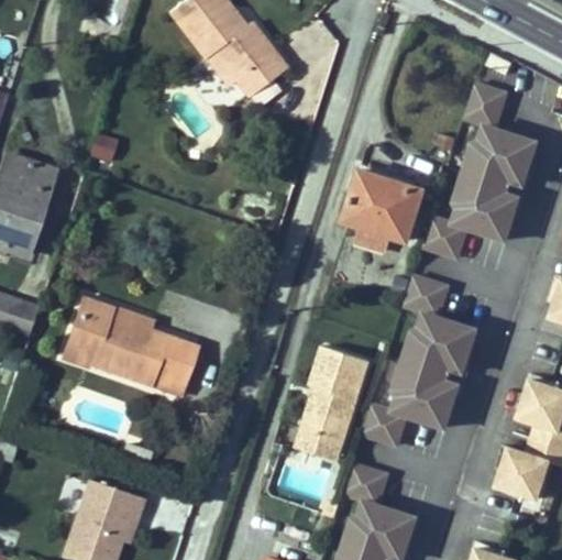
[(183,0),(168,11),(201,55),(205,53),(212,47),(233,76),(248,95),(286,66),(251,19),(243,24),(238,29),(224,11),(231,7),(226,0),(183,0)]
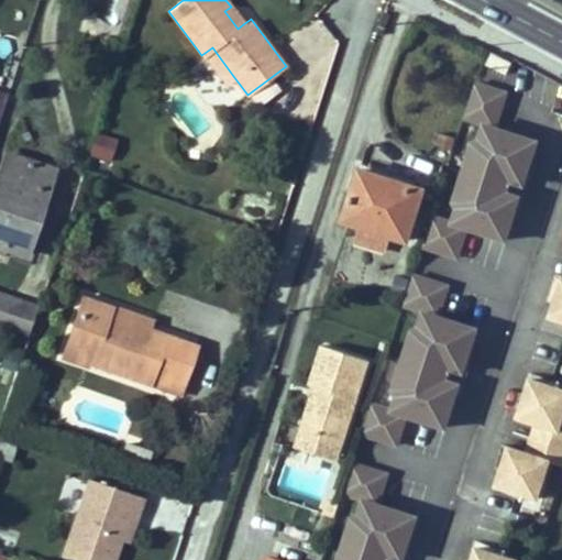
[(224,11),(238,29),(243,24),(231,7),(224,11)]
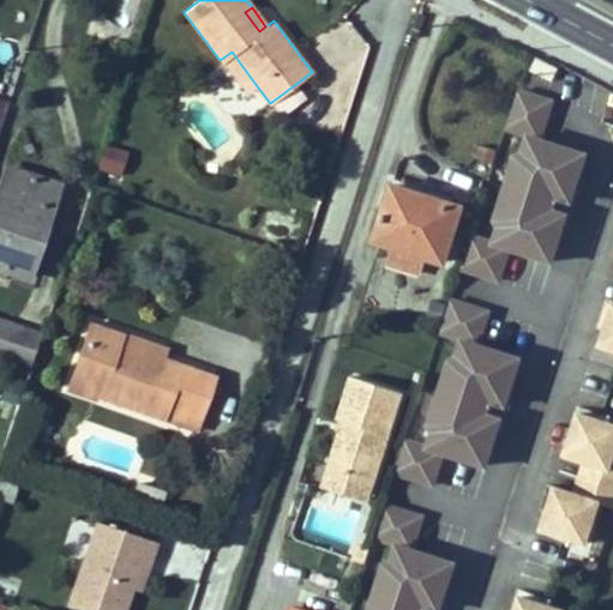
[(254,83),(232,52),(223,58),(247,89),(254,83)]
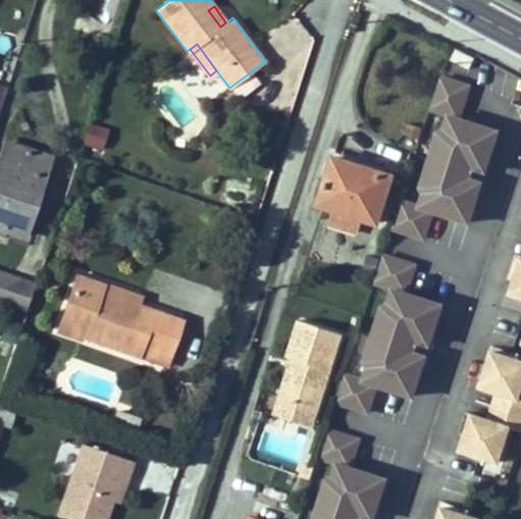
[(450,58),(468,67),(473,56),(456,47),(450,58)]
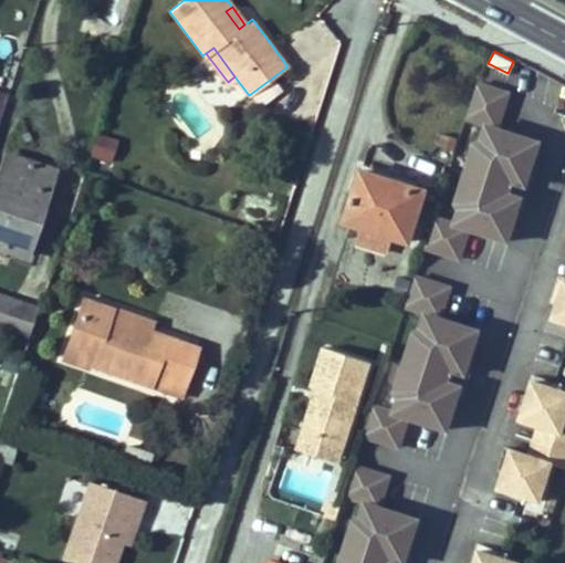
[(527,186),(542,143),(499,129),(510,94),(479,84),(453,162),(514,181),(513,183),(522,186),(523,184),(527,186)]
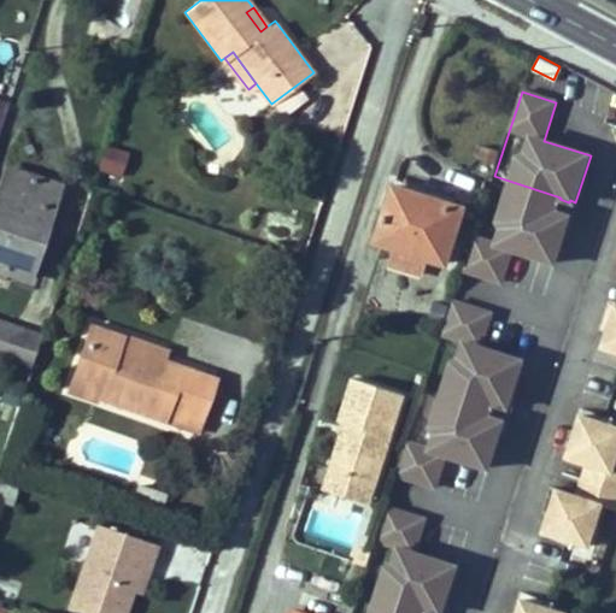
[(121,172),(127,152),(104,143),(98,165),(121,172)]
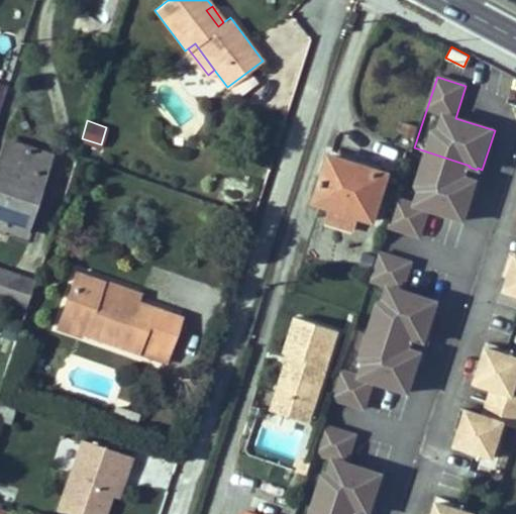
[(3,137),(0,145),(0,224),(24,233),(50,153),(3,137)]
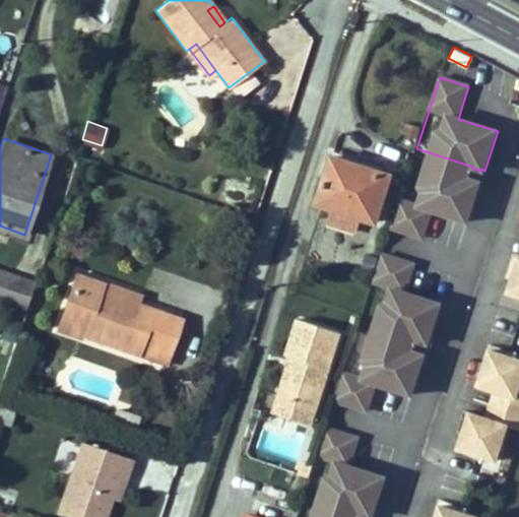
[(480,183),(484,171),(480,169),(479,171),(471,168),(472,167),(416,148),(412,160),(468,179),(468,177),(477,180),(476,182),(480,183)]
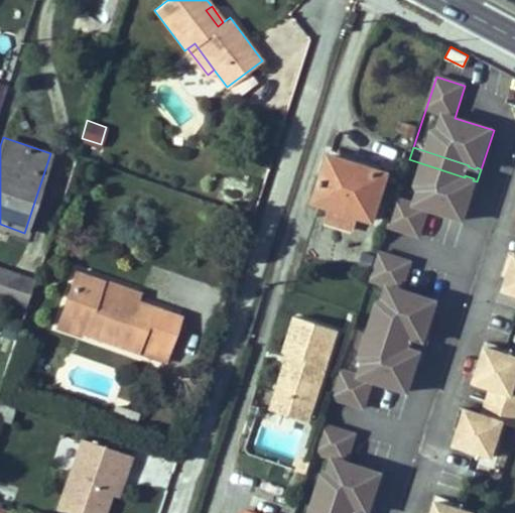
[(374,218),(387,172),(331,155),(316,200),(332,205),(357,213),(374,218)]
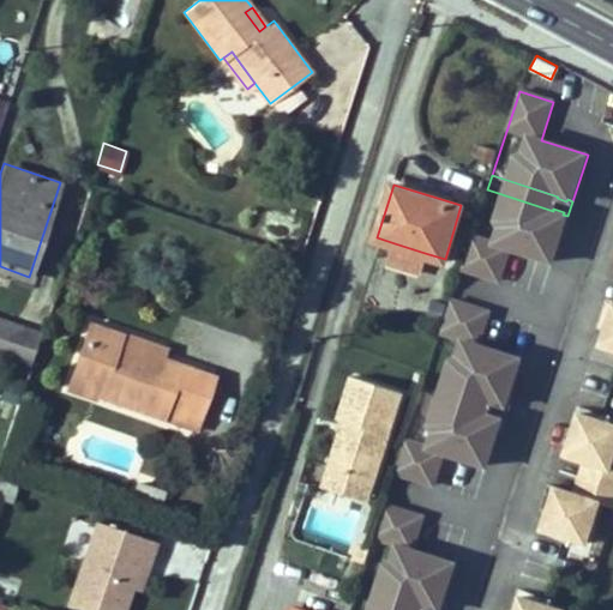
[(553,263),(568,216),(563,215),(564,212),(553,209),(553,211),(487,189),(462,269),(499,282),(510,248),(553,263)]
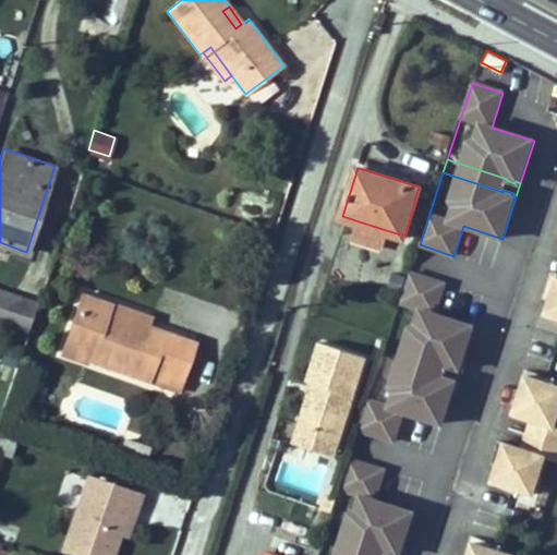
[(386,230),(359,221),(354,237),(382,245),(386,230)]
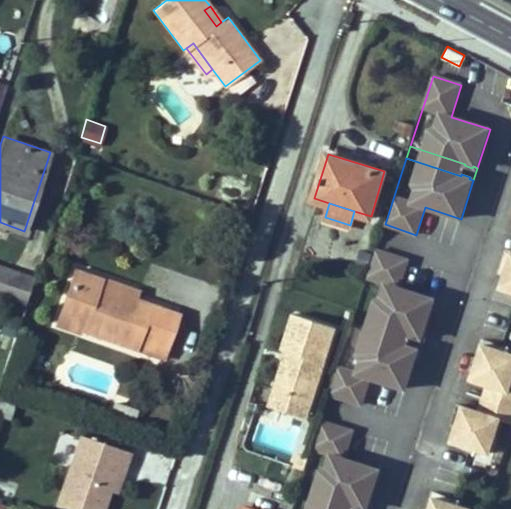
[(422,338),(435,299),(399,288),(408,261),(376,250),(355,316),(410,334),(409,336),(417,338),(418,337),(422,338)]
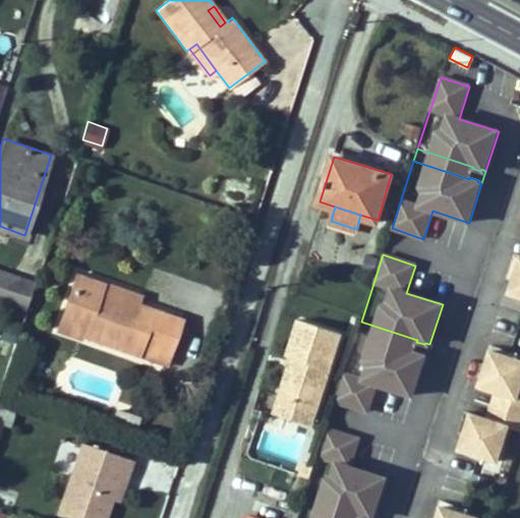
[(519,257),(515,256),(512,266),(517,268),(513,279),(509,293),(519,296),(519,257)]
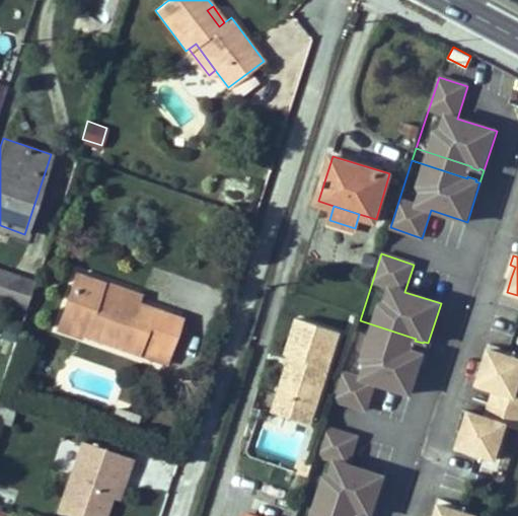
[(0,298),(24,307),(34,280),(0,267),(0,298)]
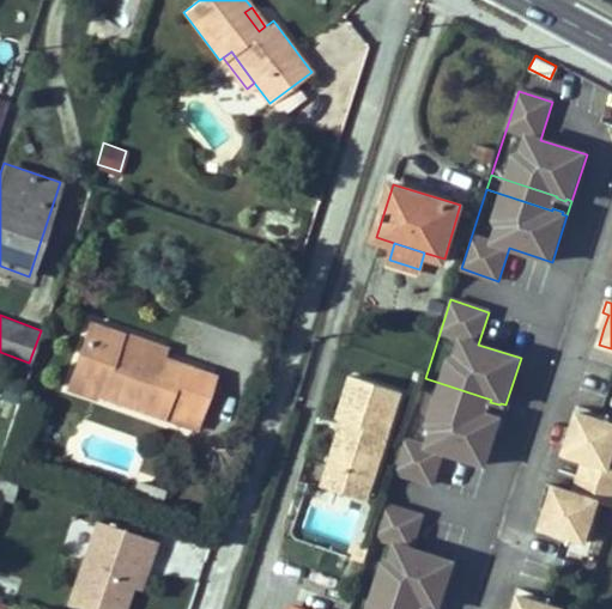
[(72,373),(102,385),(98,395),(163,419),(168,406),(200,416),(214,376),(163,357),(159,364),(139,357),(141,351),(121,342),(125,332),(91,320),(72,373)]
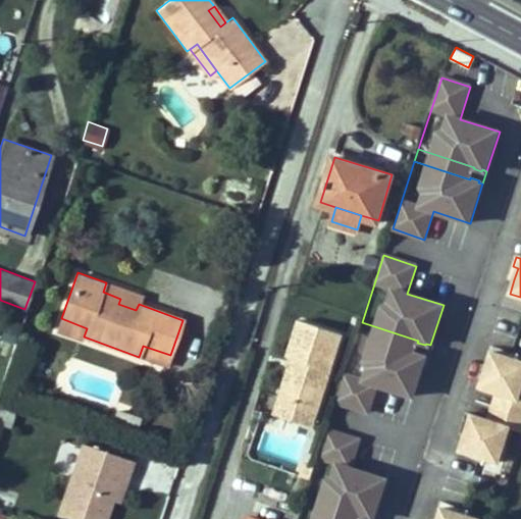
[(118,304),(136,310),(139,304),(142,296),(106,282),(103,292),(120,299),(118,304)]
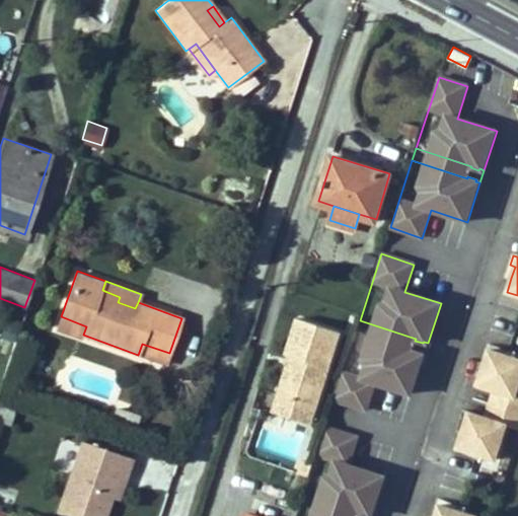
[(82,339),(83,335),(86,326),(61,316),(56,329),(82,339)]
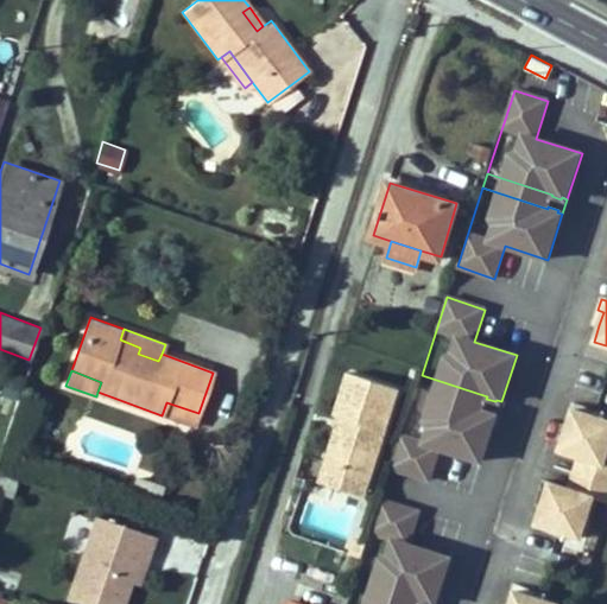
[(327,464),(371,477),(399,388),(349,373),(335,415),(341,418),(347,419),(341,437),(335,434),(327,464)]
